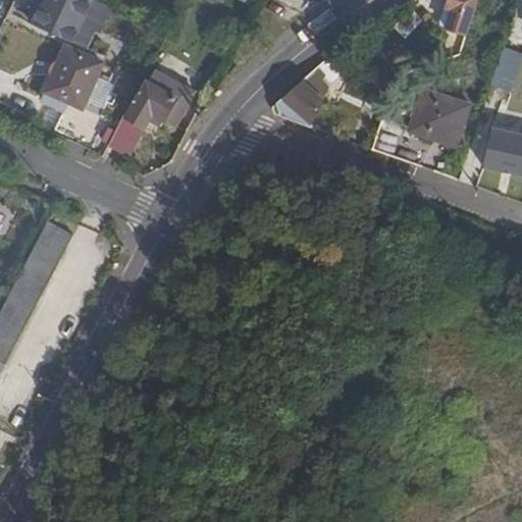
[(95,0),(38,0),(28,23),(88,51),(96,33),(101,36),(113,8),(95,0)]
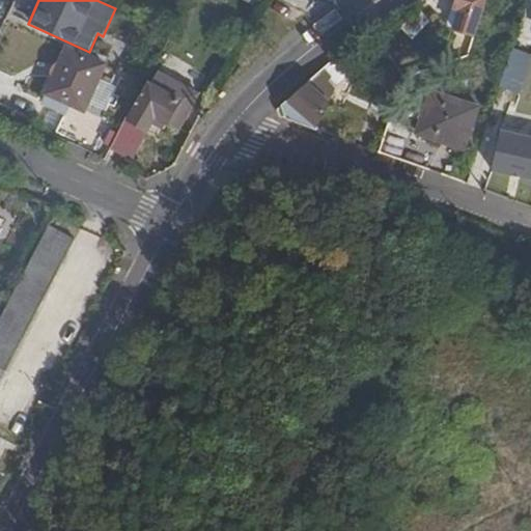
[(446,26),(473,36),(484,0),(456,0),(453,10),(451,9),(446,26)]
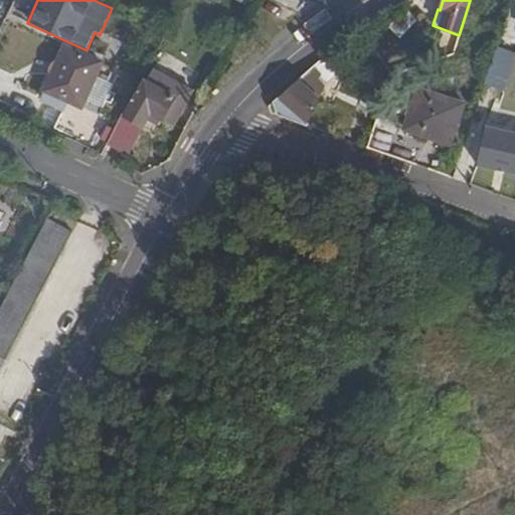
[(401,8),(384,28),(398,39),(415,19),(401,8)]
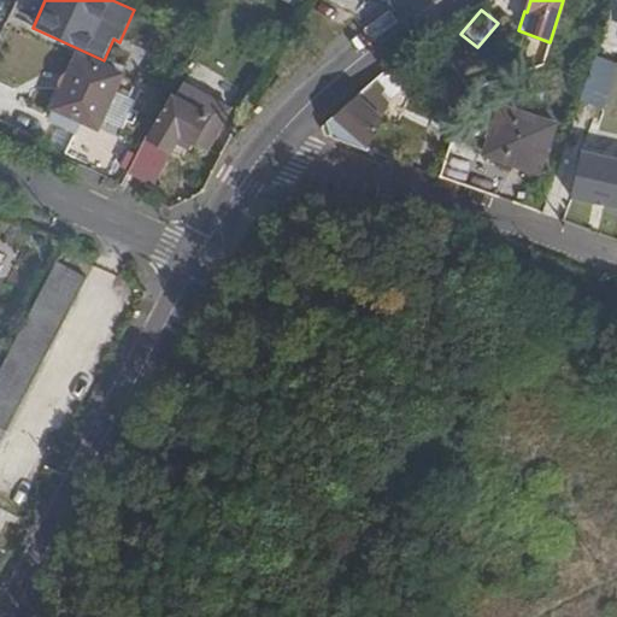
[(601,109),(616,62),(591,54),(576,101),(601,109)]
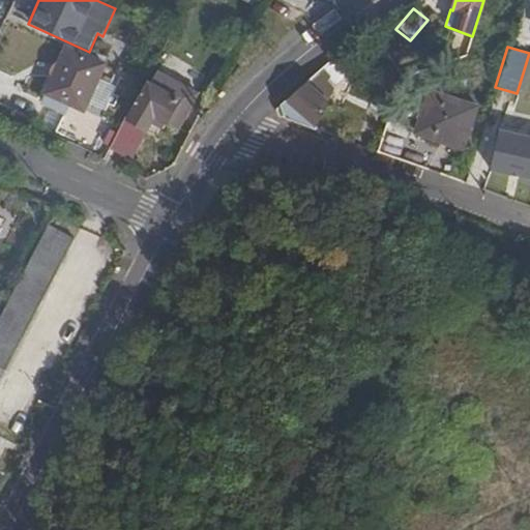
[(67,51),(47,95),(68,105),(83,111),(102,66),(67,51)]
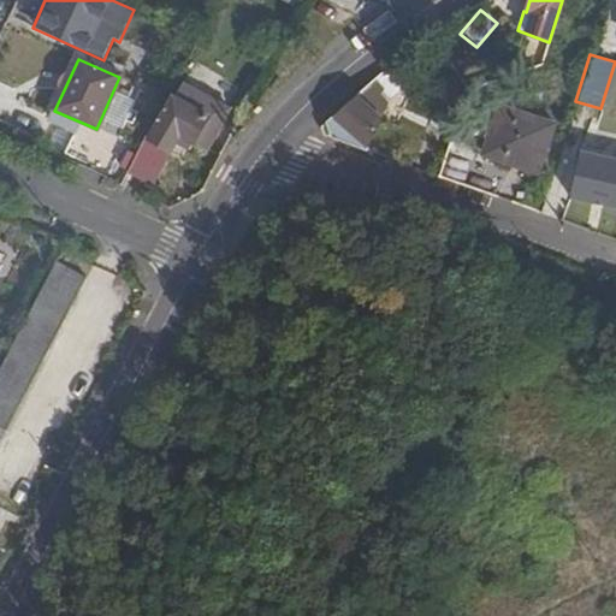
[(332,138),(369,152),(381,124),(394,111),(381,95),(397,81),(389,70),(327,123),(332,138)]
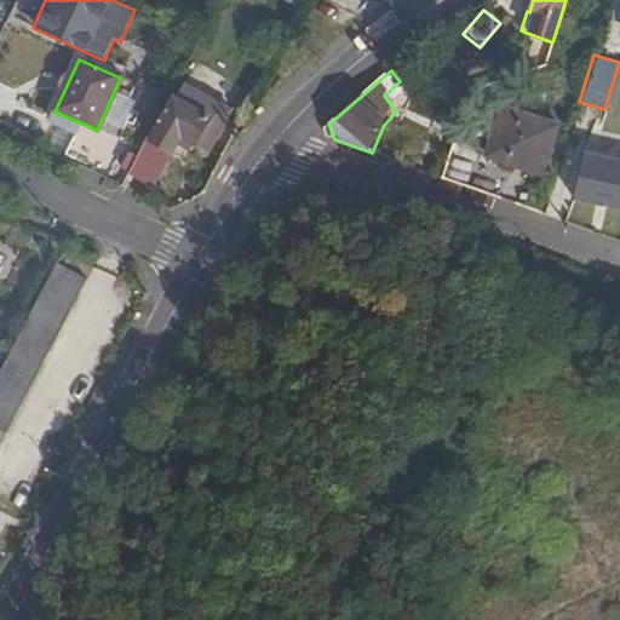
[(153,142),(150,139),(130,177),(145,184),(165,149),(173,154),(182,138),(208,153),(223,128),(200,114),(208,101),(187,90),(179,102),(174,102),(153,142)]
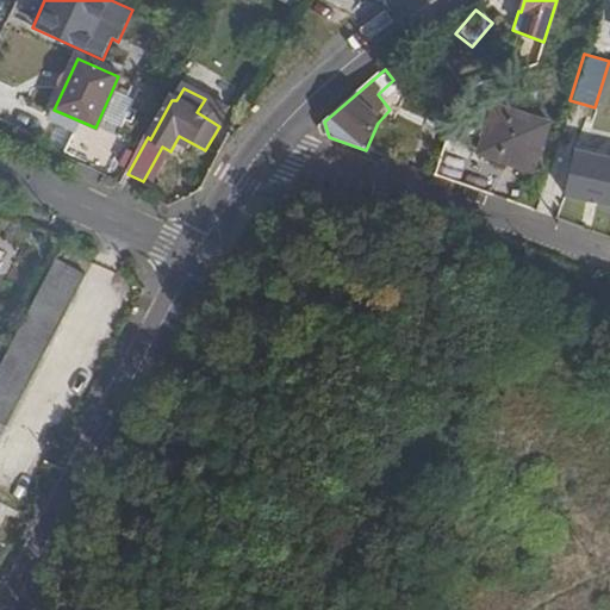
[(533,172),(549,123),(496,106),(480,154),(533,172)]
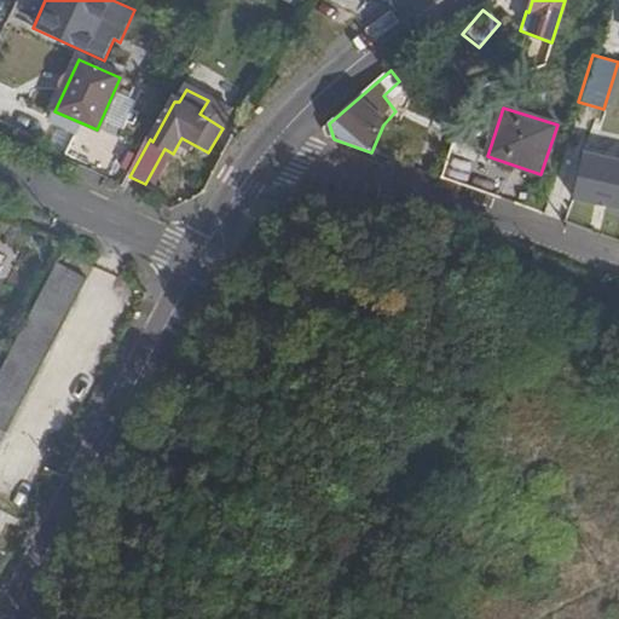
[(80,122),(55,111),(50,121),(75,132),(80,122)]
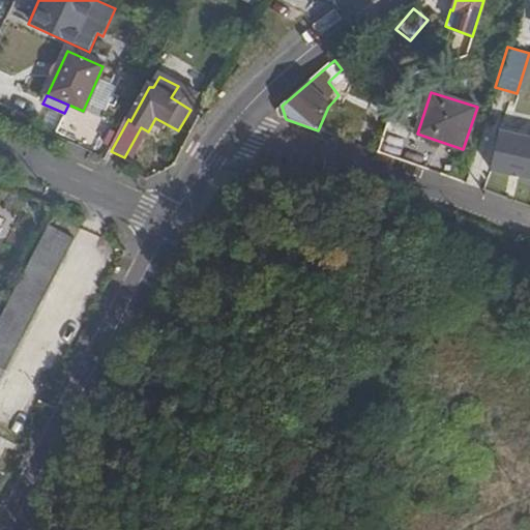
[(529,137),(501,130),(492,172),(529,180),(529,137)]
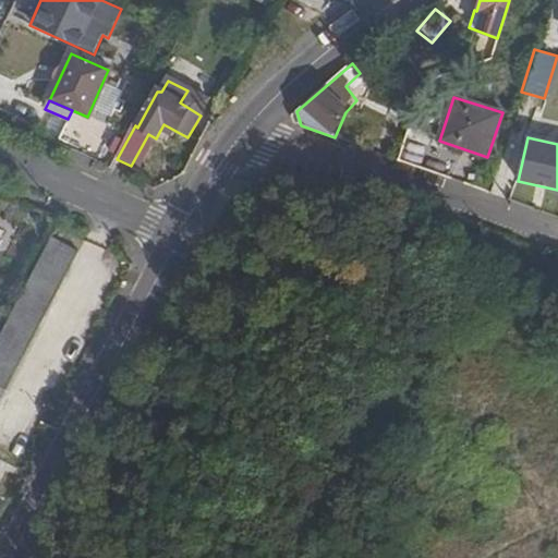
[(0,399),(79,252),(52,239),(0,337),(0,399)]
